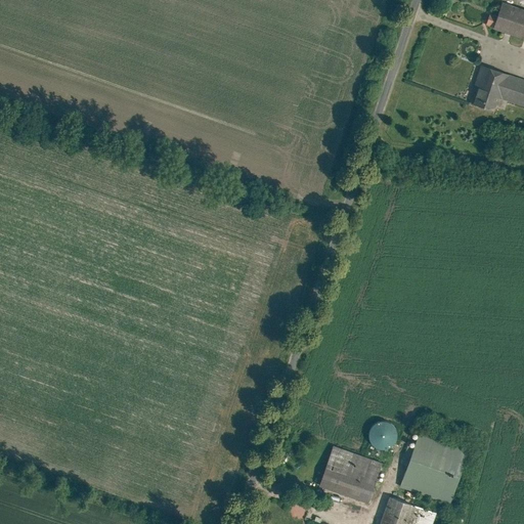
[(523,8),(501,1),(497,14),(490,12),(486,25),(492,27),(492,29),(523,39),(523,8)]
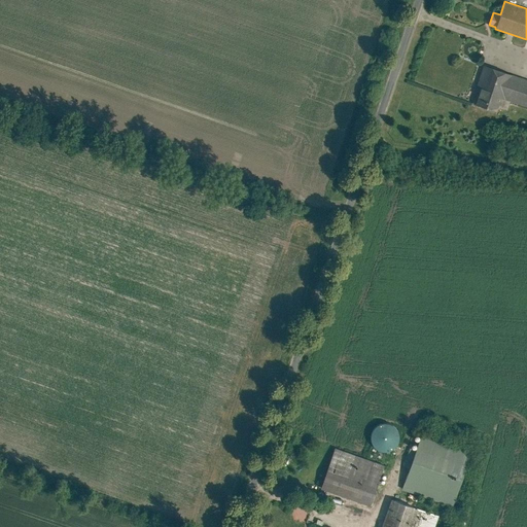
[(526,80),(483,65),(476,86),(480,88),(473,105),(496,113),(501,98),(526,106),(526,80)]
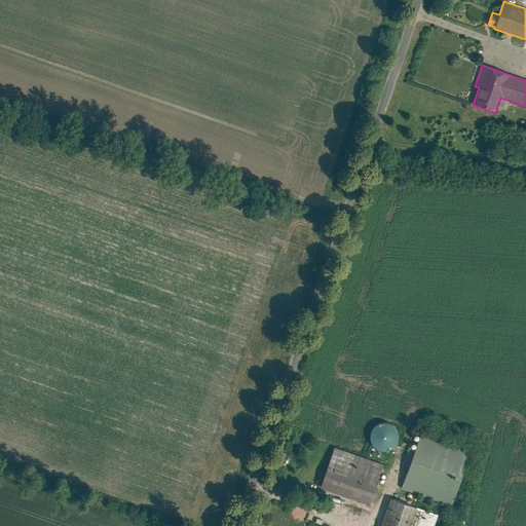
[(400,443),(400,438),(398,433),(395,428),(391,426),(386,424),(381,425),(377,427),(373,430),(371,435),(370,440),(371,444),(373,449),(377,452),(381,453),(385,454),(390,453),(395,451),(398,447),(400,443)]
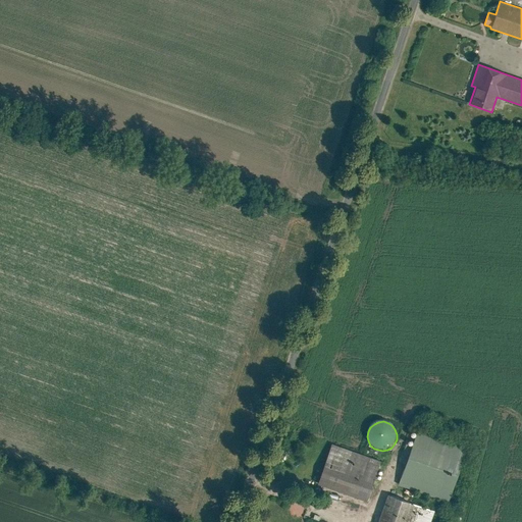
[(420,432),(400,486),(449,505),(469,451),(420,432)]
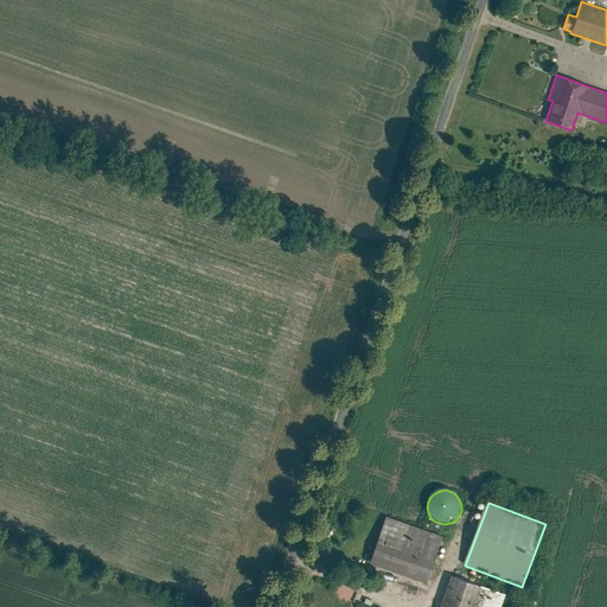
[(369,566),(428,587),(445,538),(387,517),(369,566)]
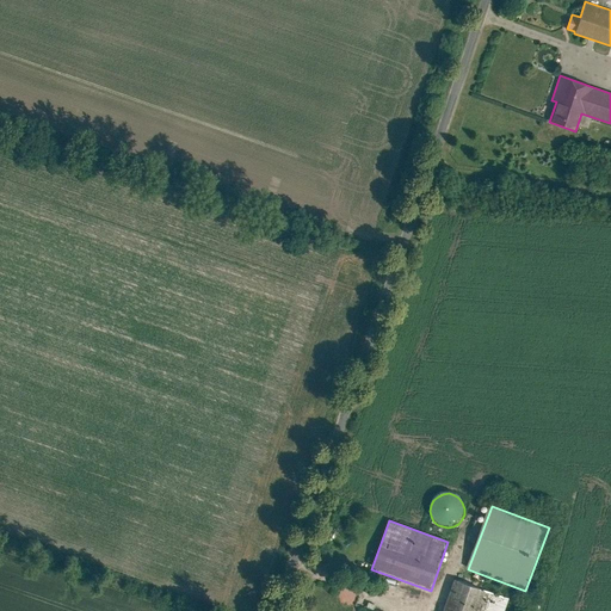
[(506,610),(512,593),(457,578),(446,610),(506,610)]
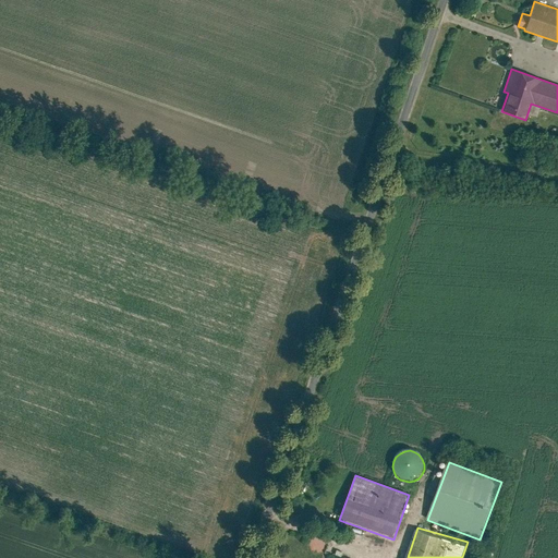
All buildings are outlined.
